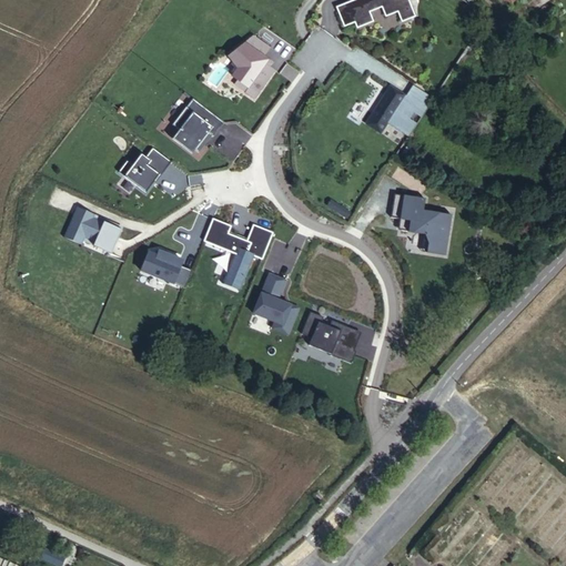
[(332,0),(339,18),(350,14),(352,20),(367,14),(365,6),(378,1),(381,10),(393,6),(396,17),(412,12),(407,0),(332,0)]
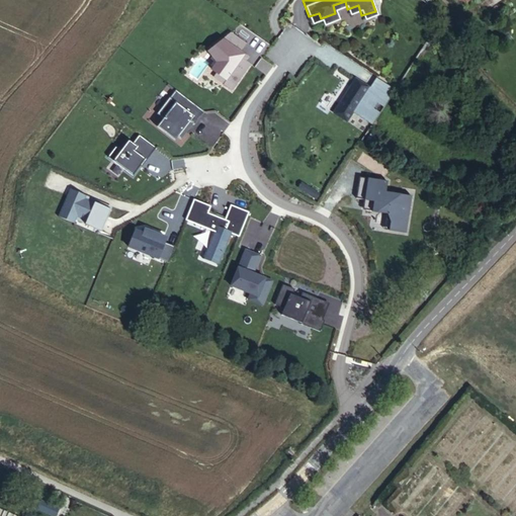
[(251,65),(245,46),(228,33),(198,55),(184,77),(198,86),(203,79),(232,92),(251,65)]
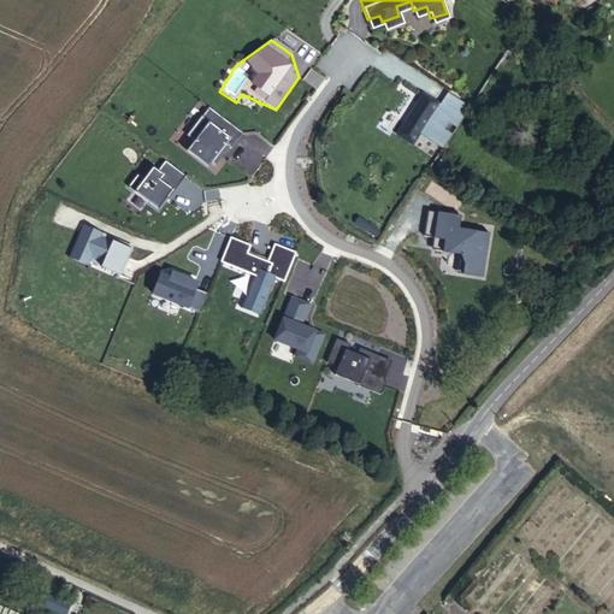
[(429,92),(396,135),(412,146),(420,134),(441,147),(452,131),(446,128),(450,120),(455,124),(470,102),(453,92),(443,102),(429,92)]
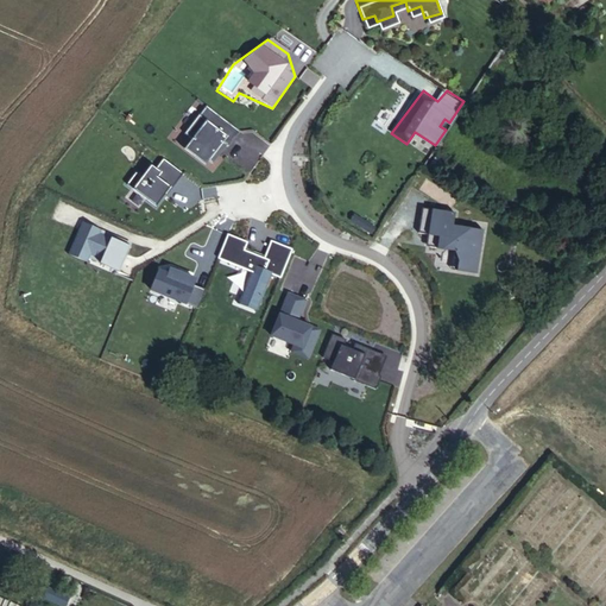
[(187,132),(200,141),(195,147),(210,159),(214,162),(228,143),(229,144),(240,130),(208,105),(187,132)]
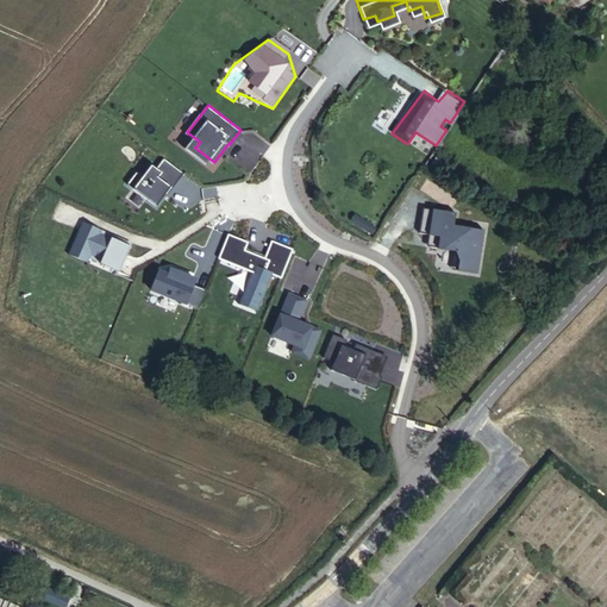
[(183,171),(163,156),(156,166),(152,163),(143,175),(137,170),(127,182),(156,204),(166,192),(164,191),(169,185),(173,186),(183,171)]
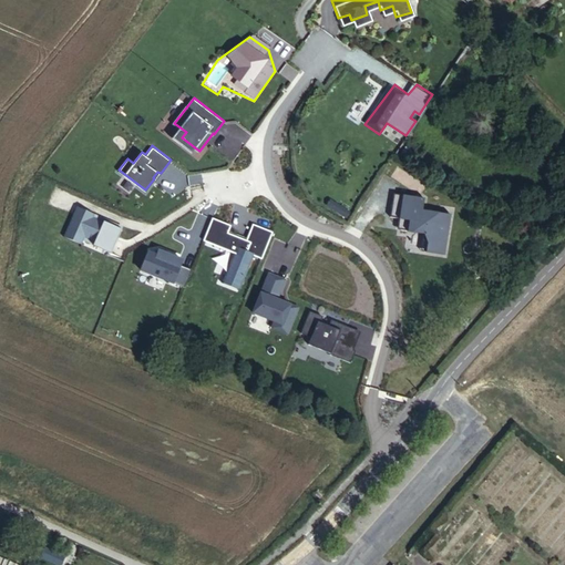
[(399,216),(398,222),(401,222),(400,228),(423,232),(422,240),(445,244),(450,212),(422,207),(423,196),(393,192),(390,215),(399,216)]
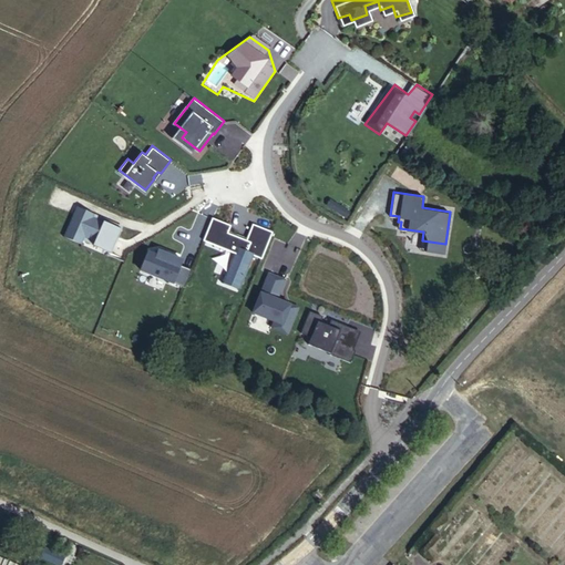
[(230,224),(212,217),(203,240),(234,253),(224,278),(242,285),(254,255),(263,258),(273,232),(253,223),(246,239),(227,232),(230,224)]
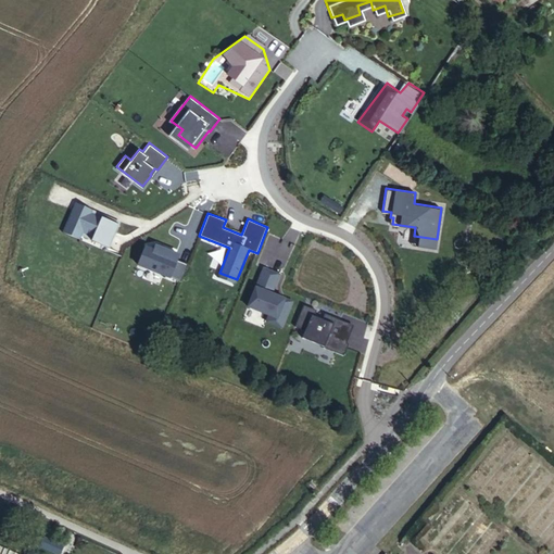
[(533,234),(525,243),(531,251),(541,241),(533,234)]
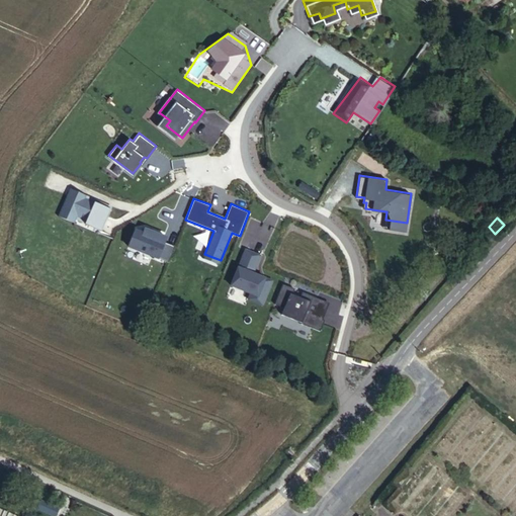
[(143,233),(136,230),(129,246),(169,261),(175,246),(165,242),(167,238),(156,233),(156,232),(145,228),(143,233)]
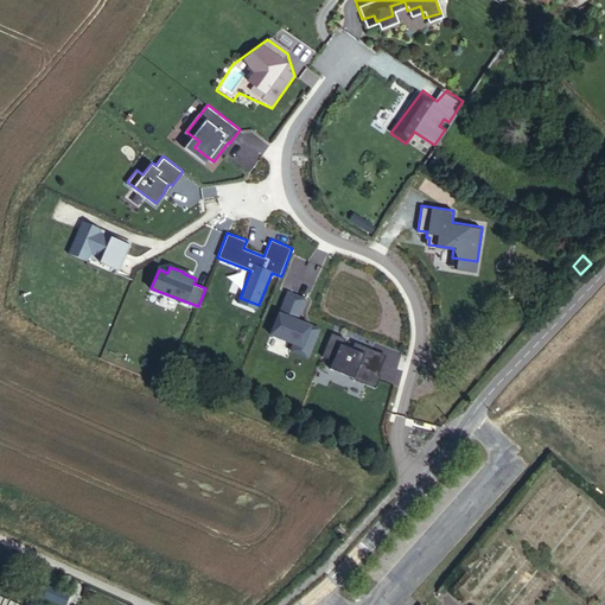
[(305,298),(287,291),(269,333),(293,343),(290,350),(307,356),(319,328),(297,319),(305,298)]
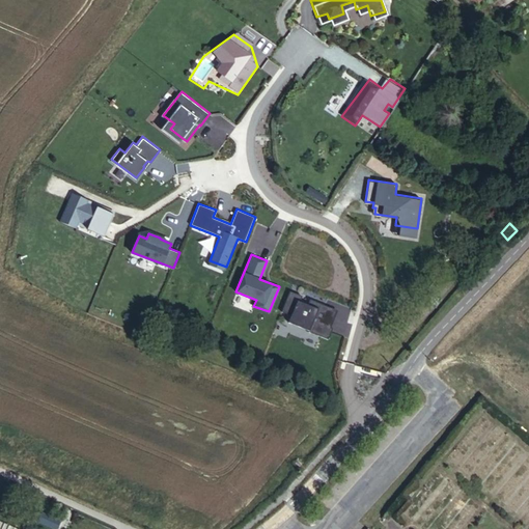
[(298,293),(290,289),(282,310),(291,314),(288,322),(309,330),(308,332),(328,339),(333,328),(330,327),(335,313),(315,305),(313,310),(305,307),(307,302),(296,298),(298,293)]
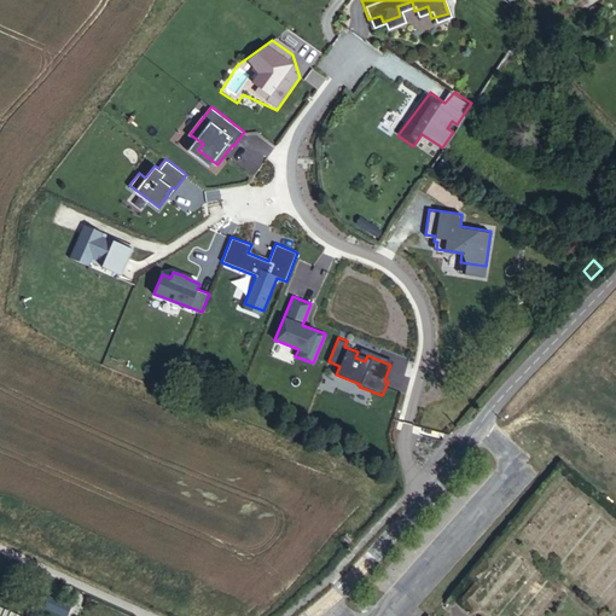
[(368,352),(367,355),(390,365),(393,361),(368,352)]
